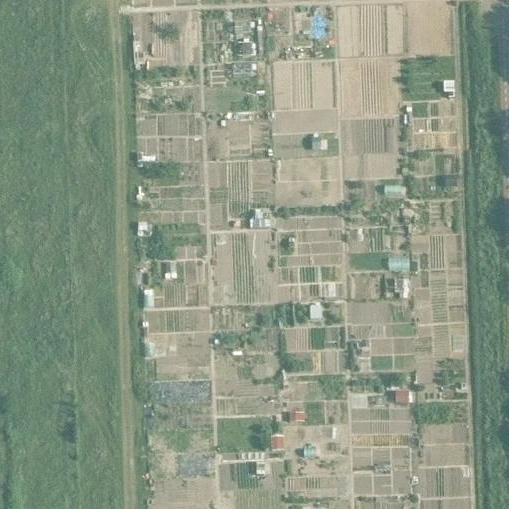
[(312,137),(312,149),(320,148),(320,137),(312,137)]
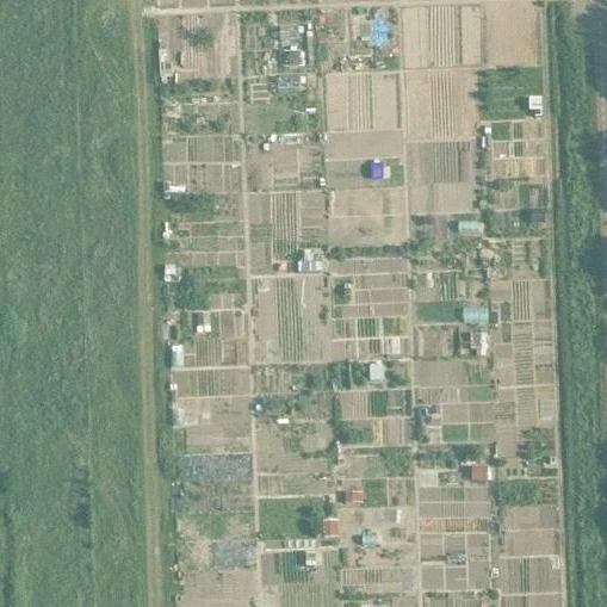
[(304,272),(316,272),(316,262),(304,262),(304,272)]
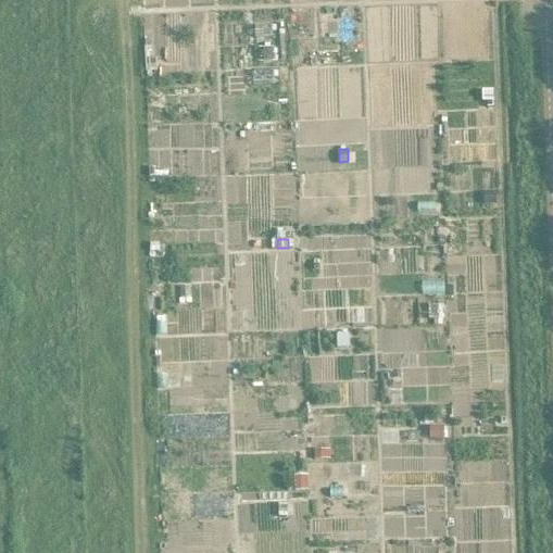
[(321,324),(319,336),(337,337),(338,325),(321,324)]
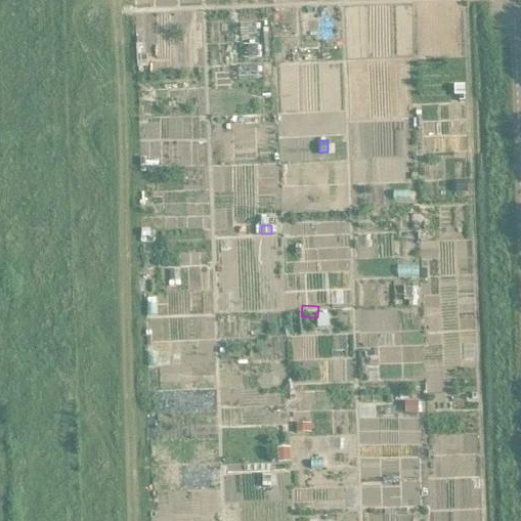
[(307,423),(296,423),(296,431),(307,431),(307,423)]
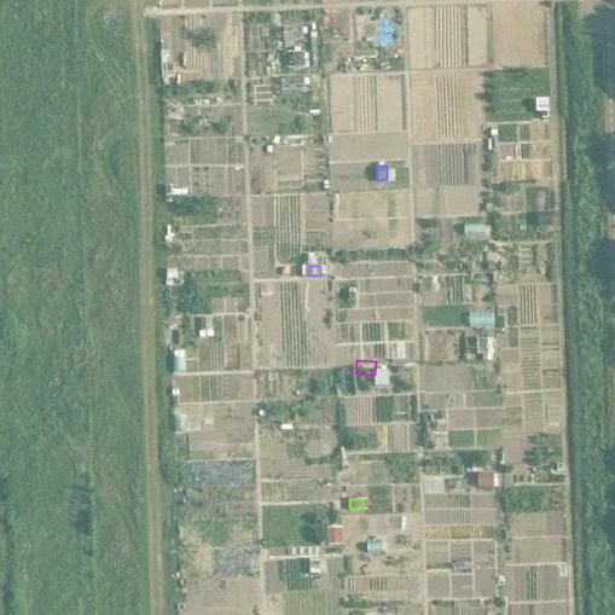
[(326,528),(328,545),(342,544),(341,527),(326,528)]
